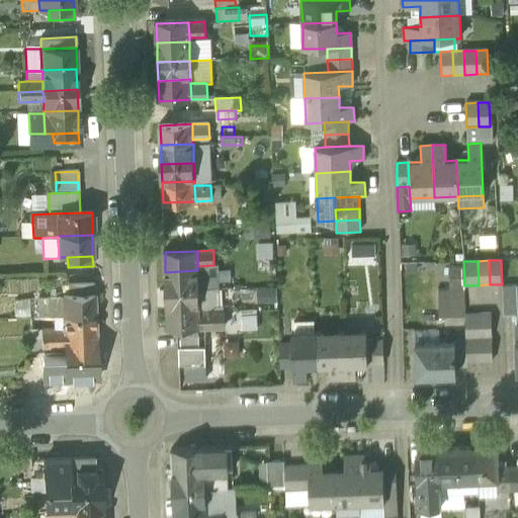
[(197,270),(165,272),(166,291),(198,289),(197,270)]
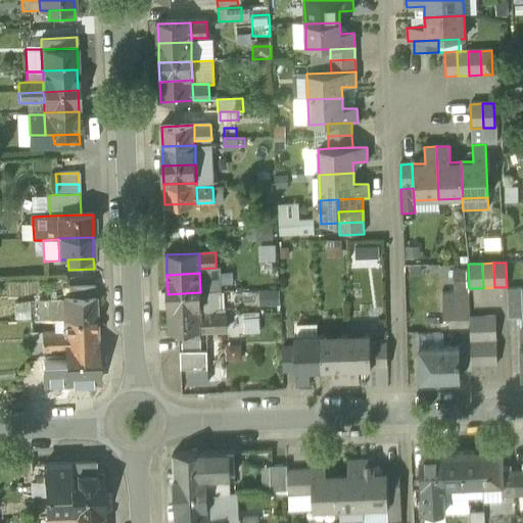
[(94,287),(68,288),(68,298),(95,297),(94,287)]
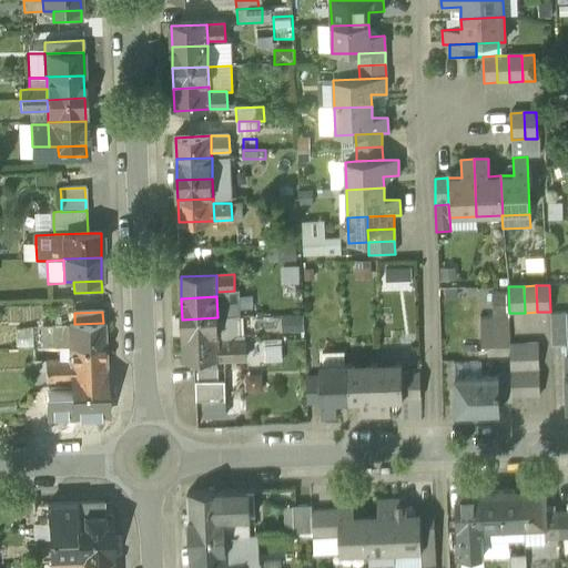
[(566,314),(550,314),(551,345),(567,345),(566,314)]
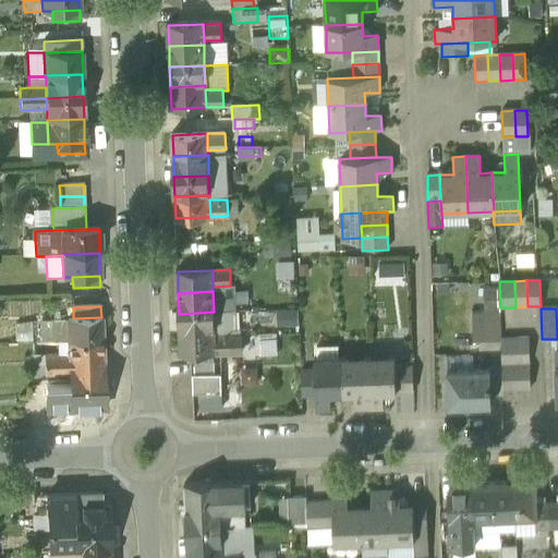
[(214,312),(179,314),(180,334),(215,332),(214,312)]
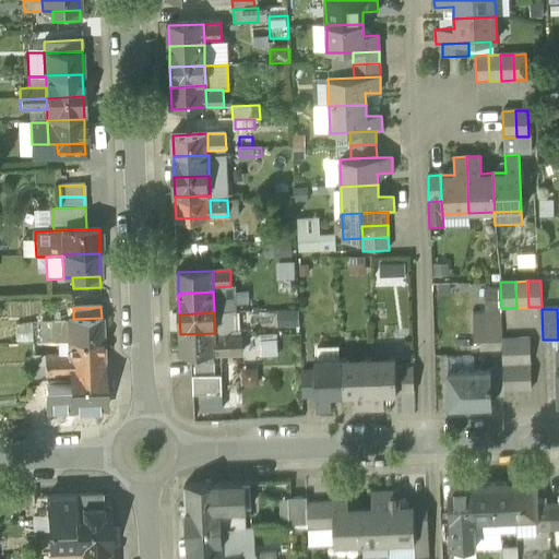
[(501,313),(488,313),(488,322),(489,342),(502,342),(502,339),(501,313)]
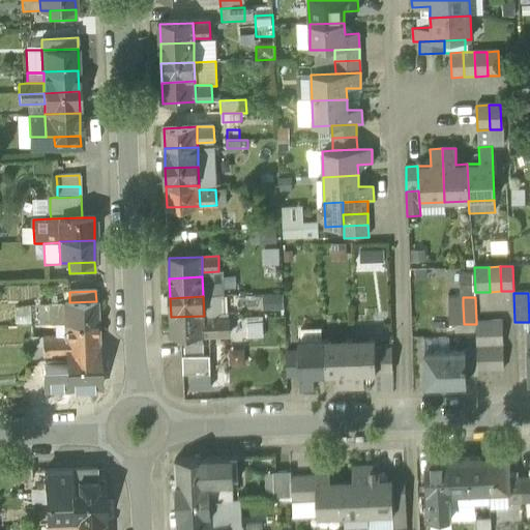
[(69,302),(63,302),(63,303),(64,324),(97,323),(96,301),(69,302)]
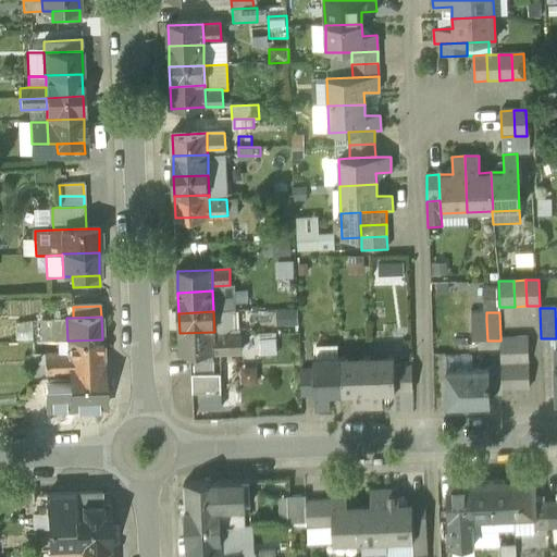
[(67,341),(66,319),(54,319),(54,341),(67,341)]
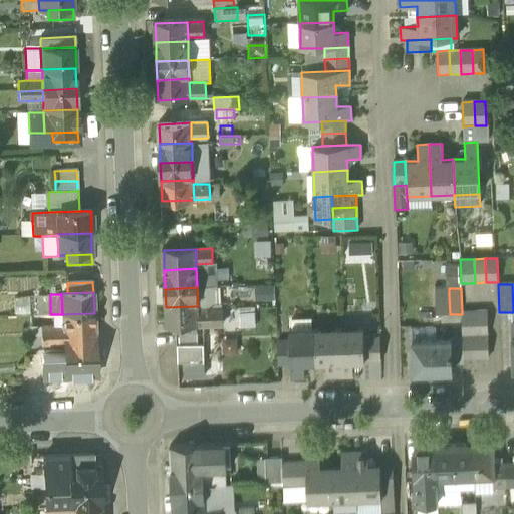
[(48,310),(48,296),(39,296),(39,310),(48,310)]
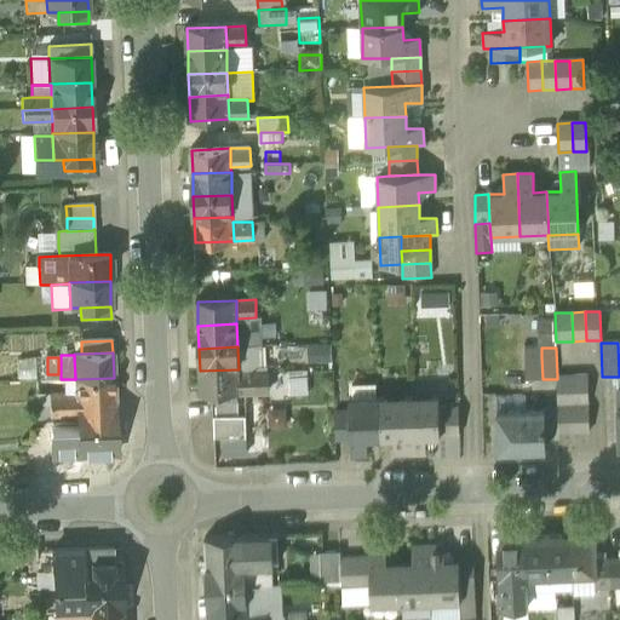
[(543,379),(541,357),(529,357),(530,380),(543,379)]
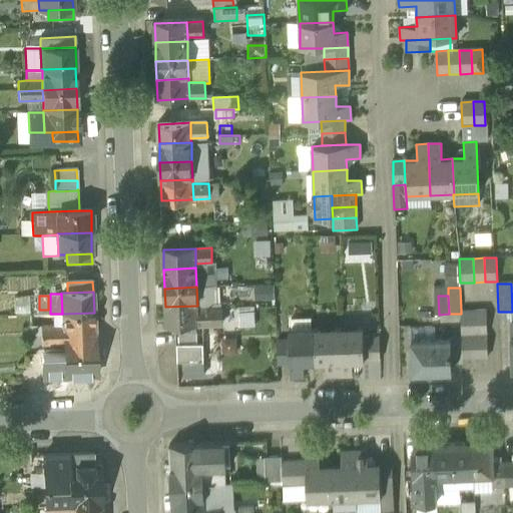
[(165,307),(164,307),(165,327),(176,327),(198,326),(197,311),(197,306),(165,307)]
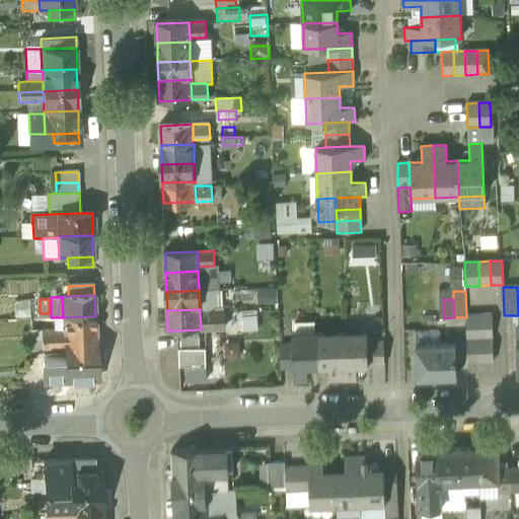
[(224,313),(200,314),(201,329),(206,329),(225,328),(224,313)]
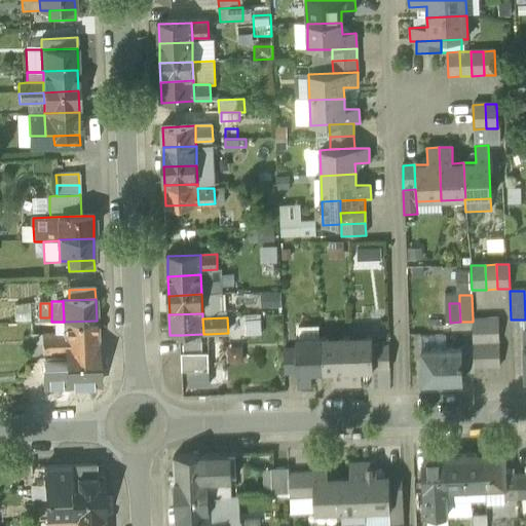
[(498,317),(486,318),(487,343),(499,342),(498,317)]
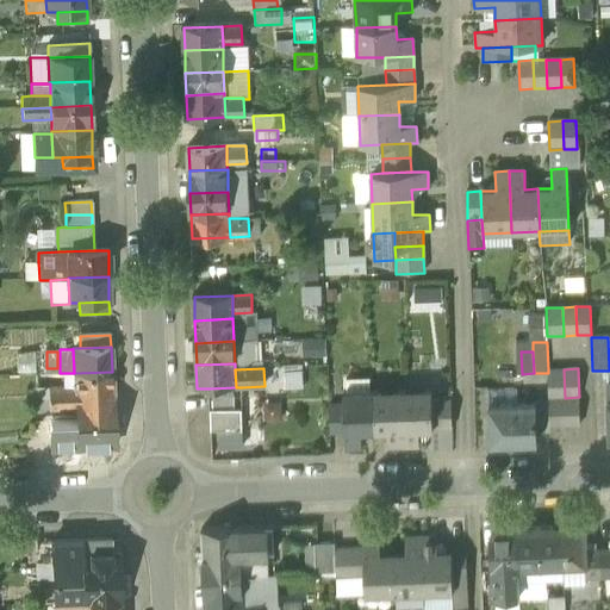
[(564,369),(548,369),(548,373),(548,398),(565,398),(564,369)]
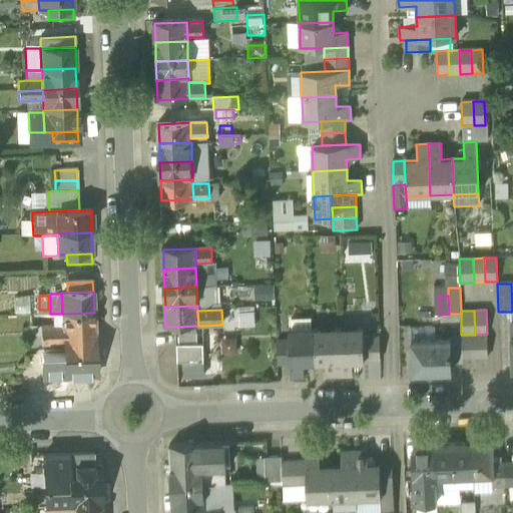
[(94,313),(62,314),(63,325),(63,335),(94,334),(94,313)]
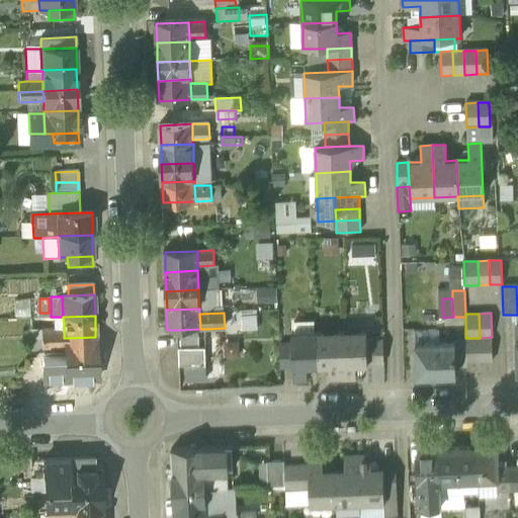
[(414,328),(414,345),(437,344),(437,327),(414,328)]
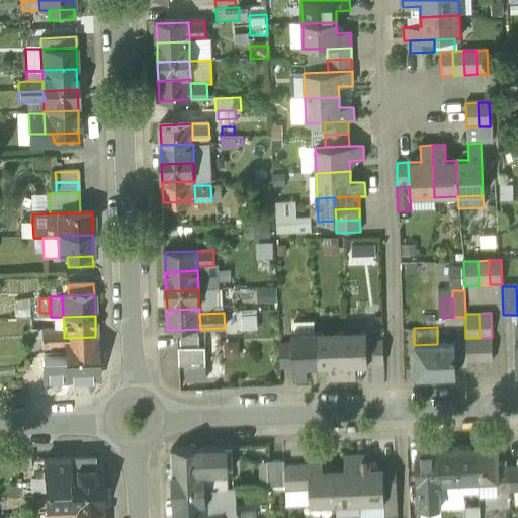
[(64,328),(40,329),(40,339),(41,339),(64,338),(64,328)]
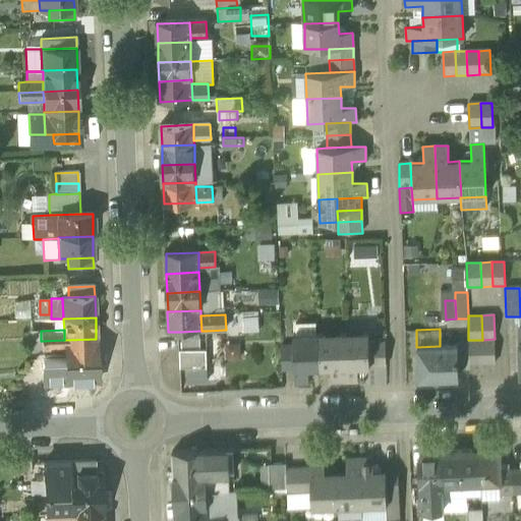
[(179,332),(179,338),(188,338),(200,337),(200,349),(207,349),(207,340),(207,331),(201,331),(179,332)]
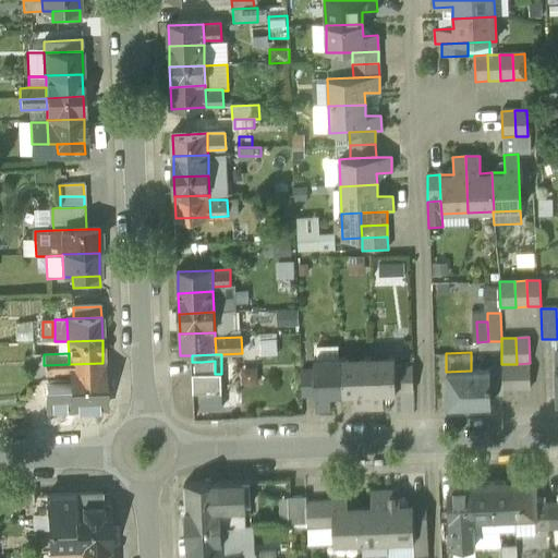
[(395,355),(367,356),(370,409),(384,409),(383,393),(396,393),(395,367),(395,355)]
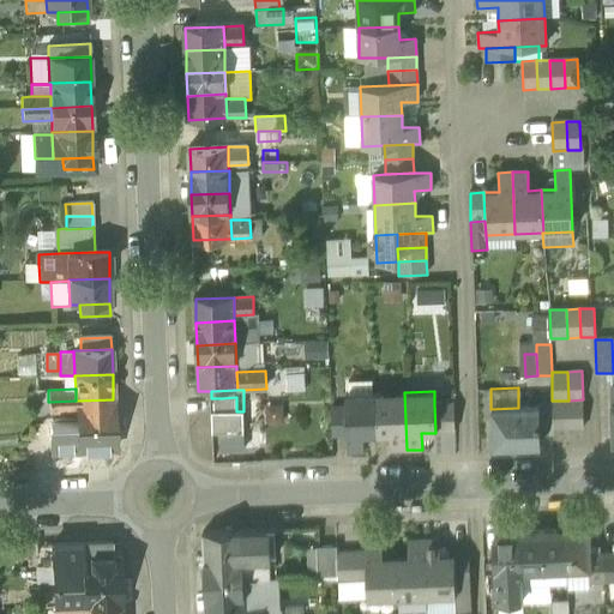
[(404,392),(375,393),(377,434),(390,434),(391,451),(407,450),(404,392)]
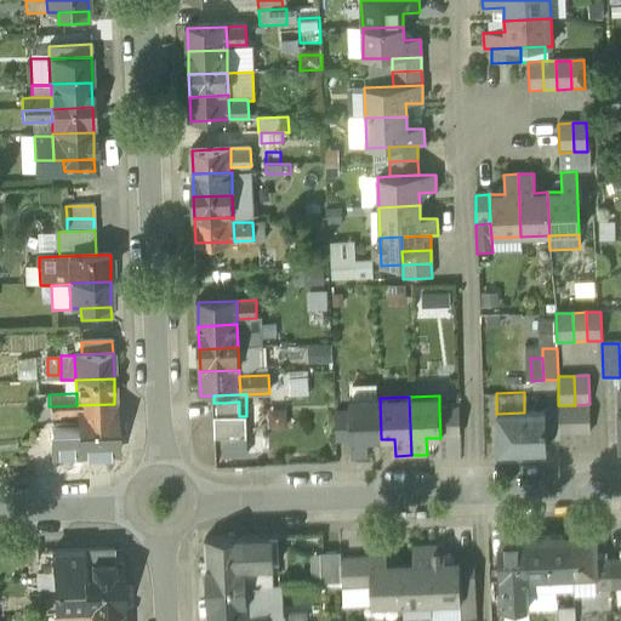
[(380,398),(349,399),(349,411),(351,440),(352,457),(369,456),(369,440),(381,439),(380,398)]
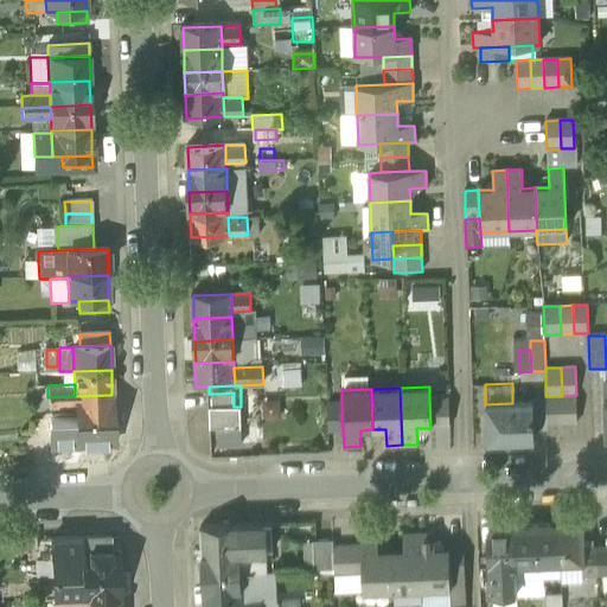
[(219,394),(209,394),(209,408),(234,407),(234,393),(219,394)]
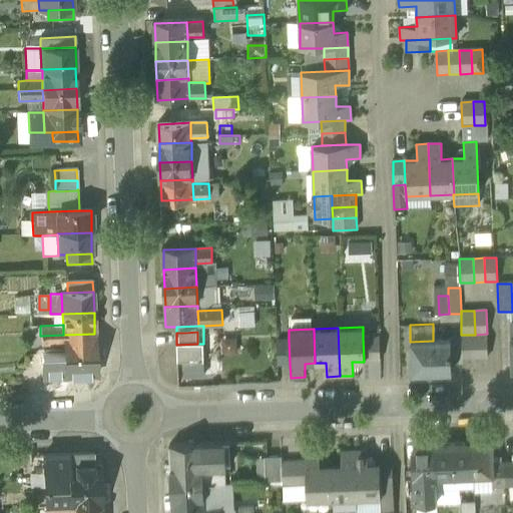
[(94,334),(63,335),(63,344),(64,355),(95,354),(94,334)]
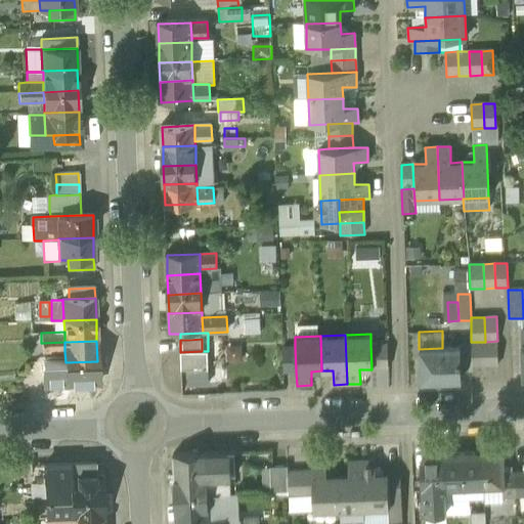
[(221,341),(208,342),(208,351),(208,358),(221,358),(221,341)]
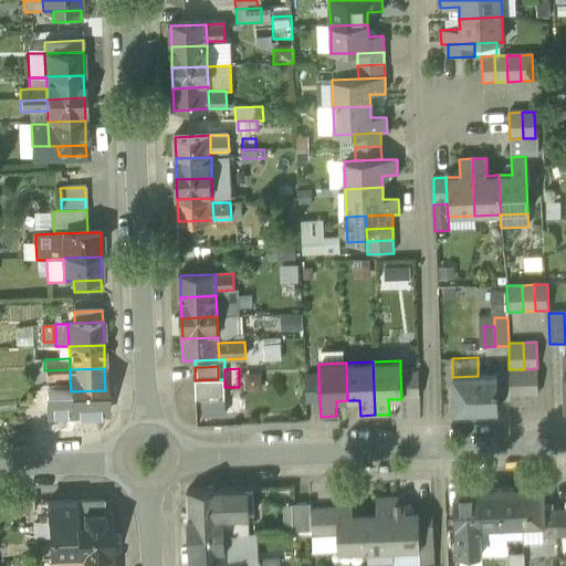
[(537,368),(524,369),(525,396),(538,395),(537,368)]
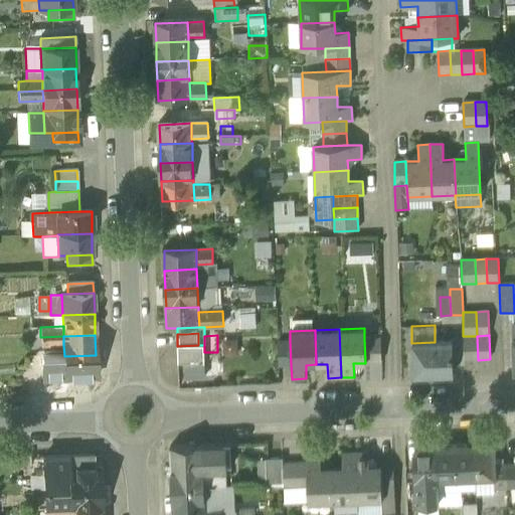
[(63,336),(41,337),(41,347),(63,345),(63,336)]
